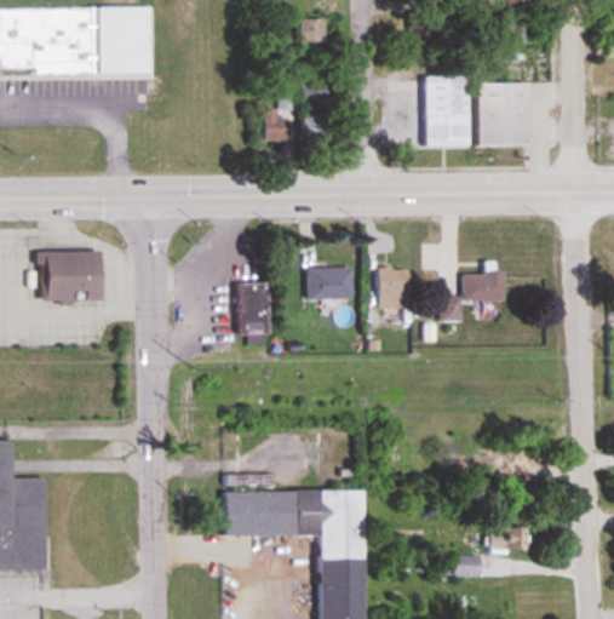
[(93,10),(0,9),(0,74),(92,75),(93,10)]
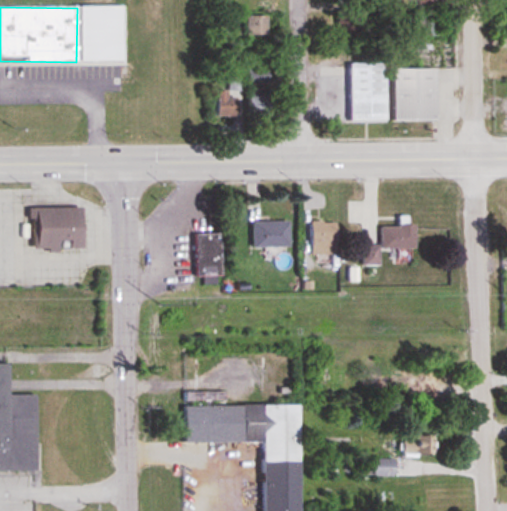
[(360,10),(340,10),(340,36),(360,36),(360,10)]
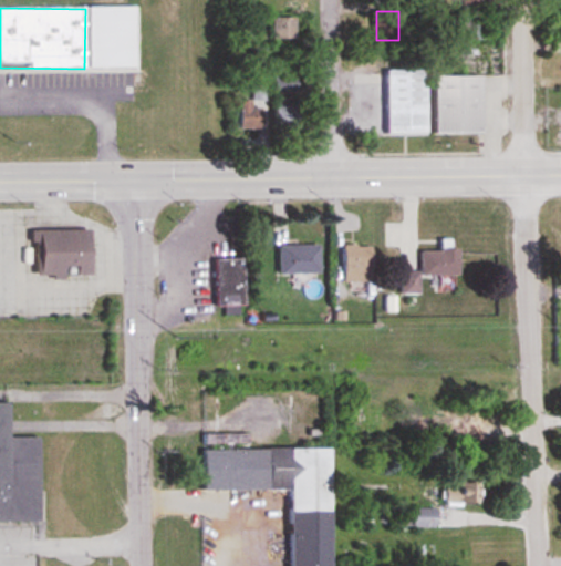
[(298,17),(276,17),(276,37),(298,37),(298,17)]
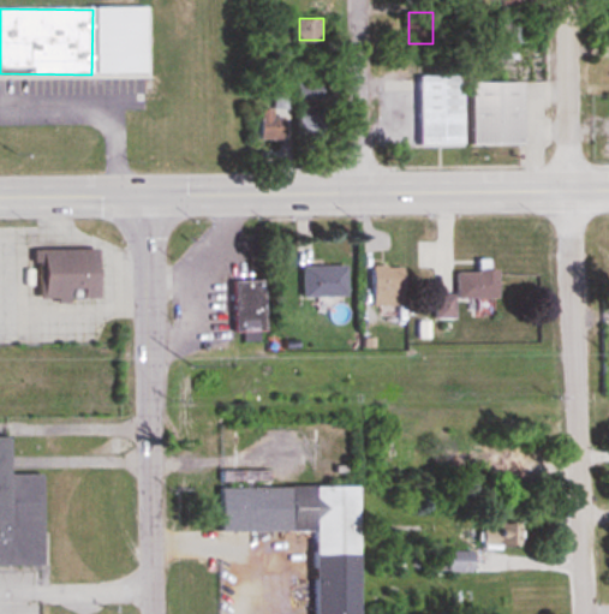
[(497,42),(531,42),(531,22),(497,22),(497,42)]
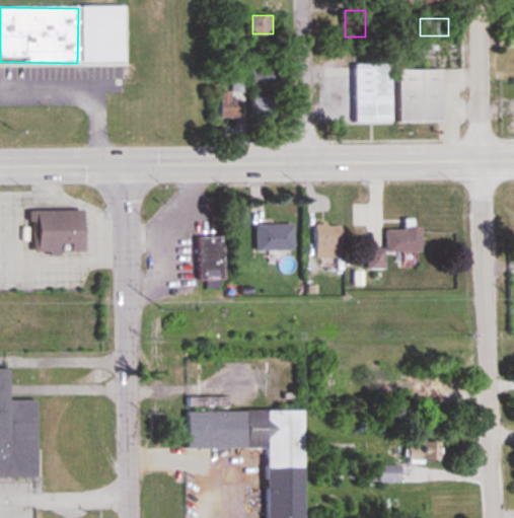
[(357,123),(394,123),(394,64),(357,64),(357,123)]
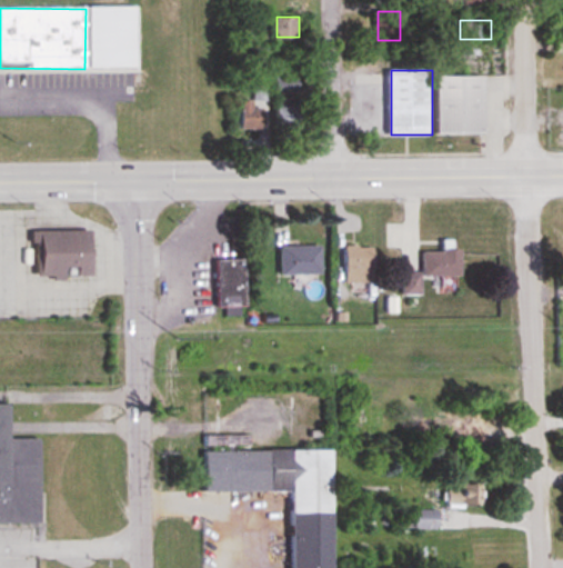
[(438,135),(484,135),(484,77),(438,77),(438,135)]
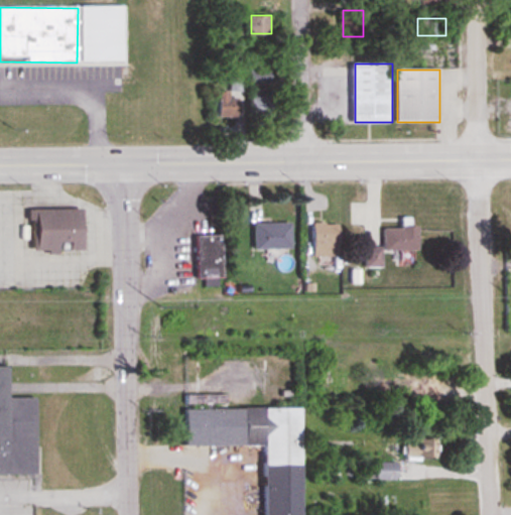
[(222,91),(222,115),(247,115),(247,77),(234,77),(234,91),(222,91)]
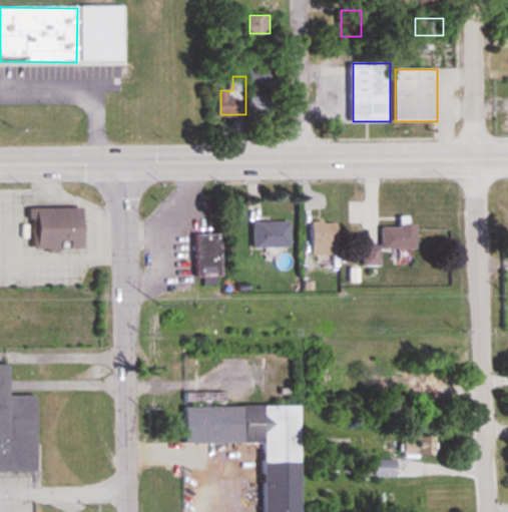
[(273,115),(273,88),(252,88),(252,115),(273,115)]
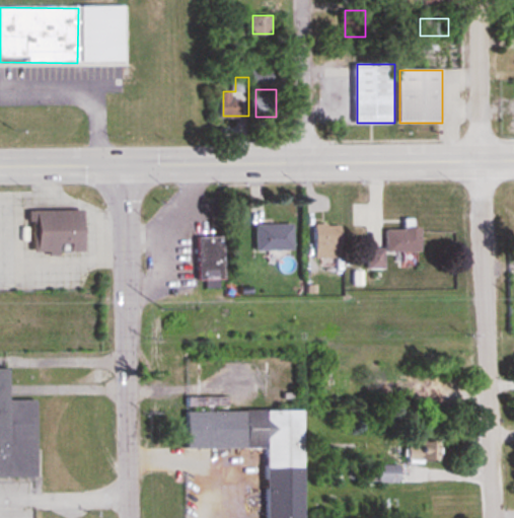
[(85,252),(84,210),(32,211),(33,252),(85,252)]
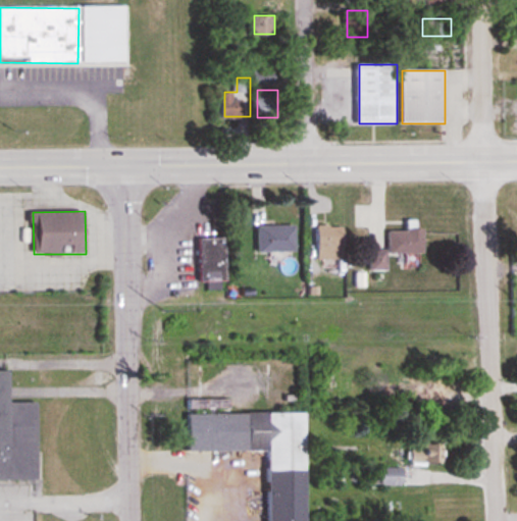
[(297,225),(260,225),(260,252),(297,252),(297,225)]
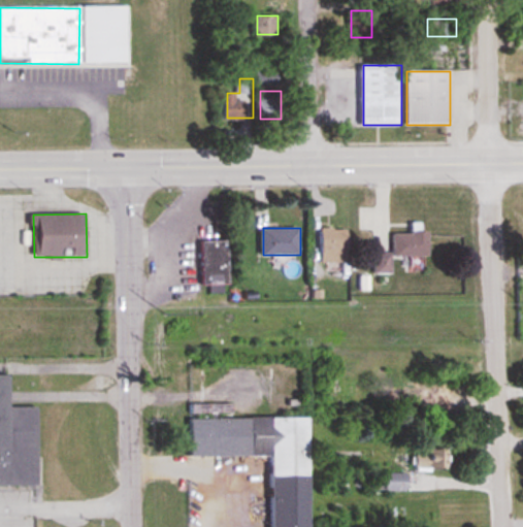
[(350,262),(350,229),(323,229),(323,262),(350,262)]
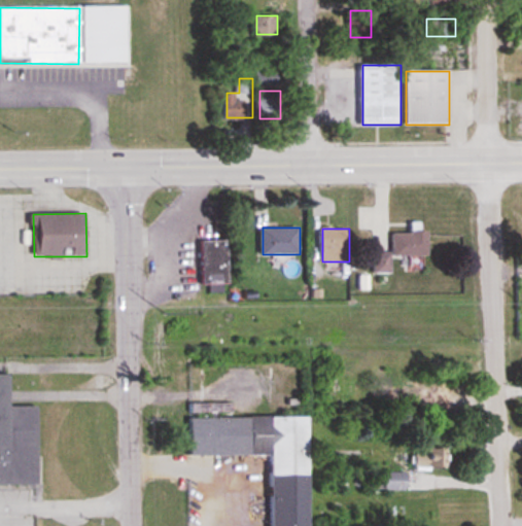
[(395,232),(395,255),(429,255),(429,232),(395,232)]
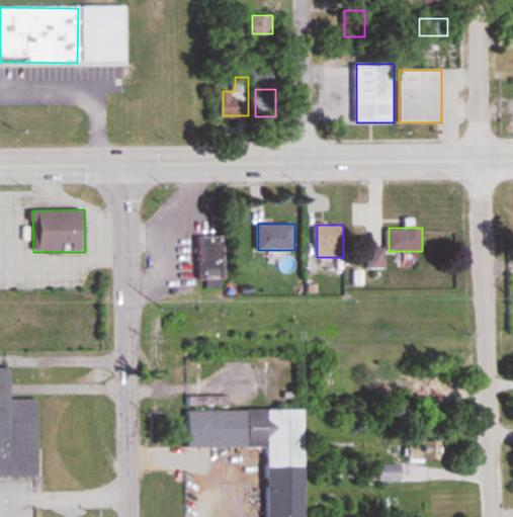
[(227,237),(200,237),(200,277),(227,277),(227,237)]
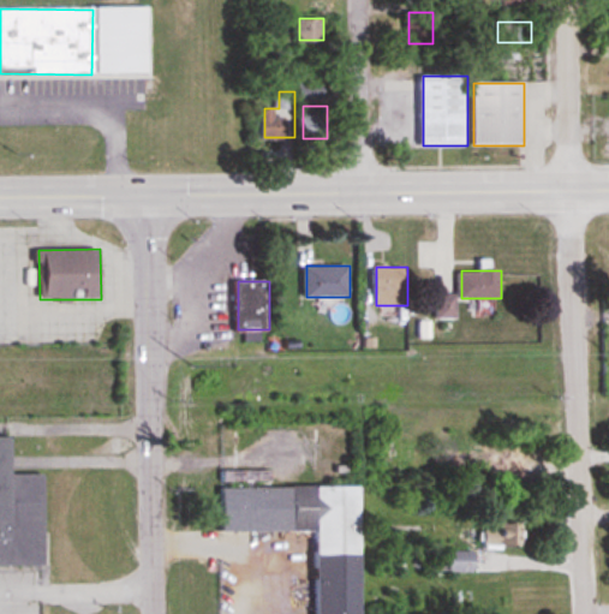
[(459,319),(459,296),(441,296),(441,319),(459,319)]
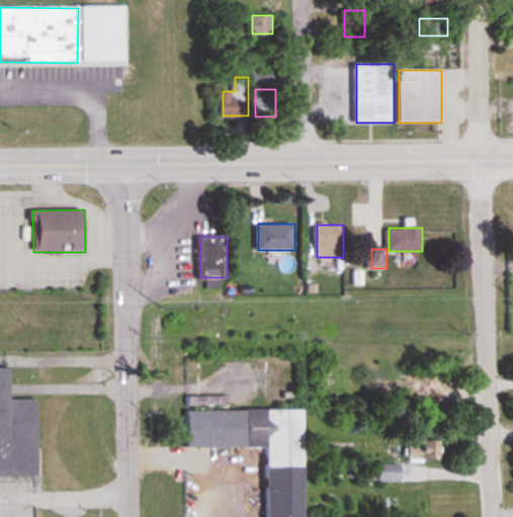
[(0,368),(0,477),(38,477),(38,399),(9,399),(9,368),(0,368)]
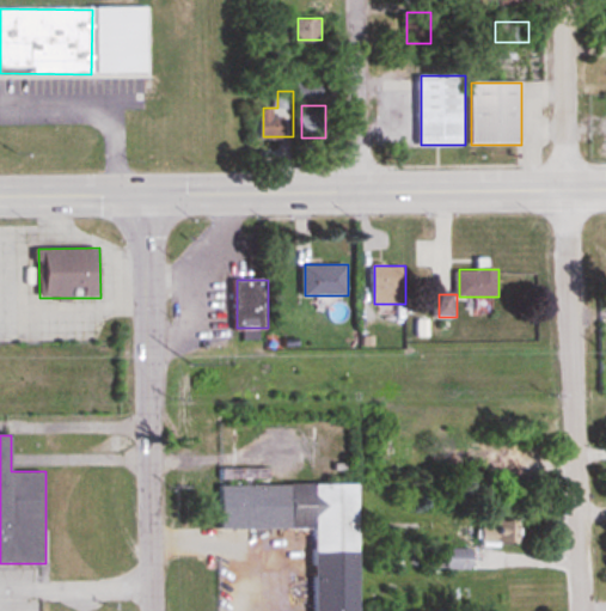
[(316,529),(316,610),(360,610),(360,484),(222,484),(222,529),(316,529)]
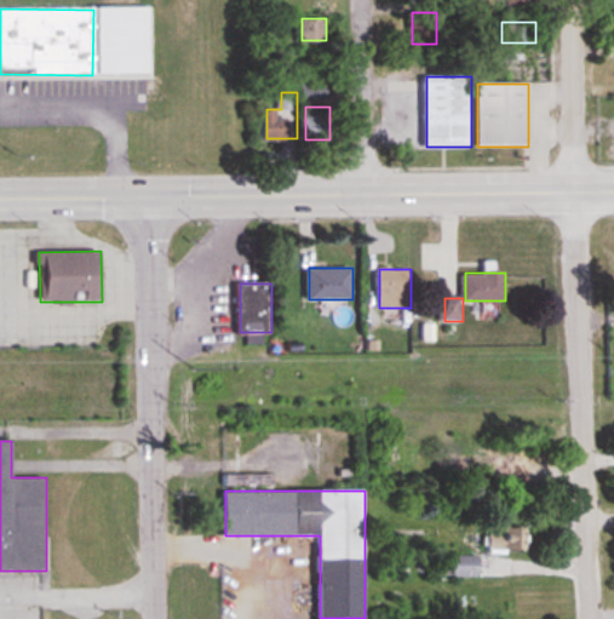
[(512,534),(489,534),(489,550),(529,550),(529,526),(512,526),(512,534)]
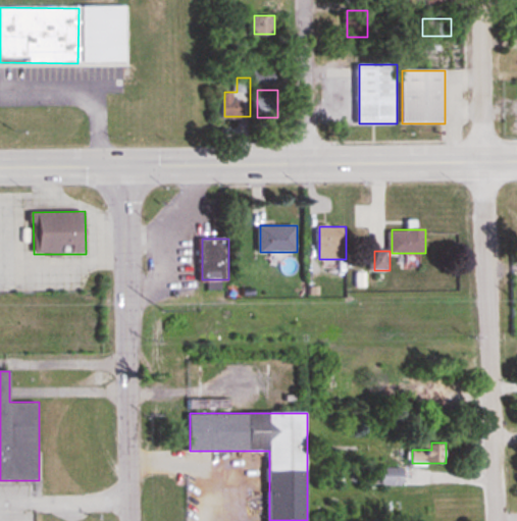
[(404,467),(381,467),(381,484),(404,484),(404,467)]
